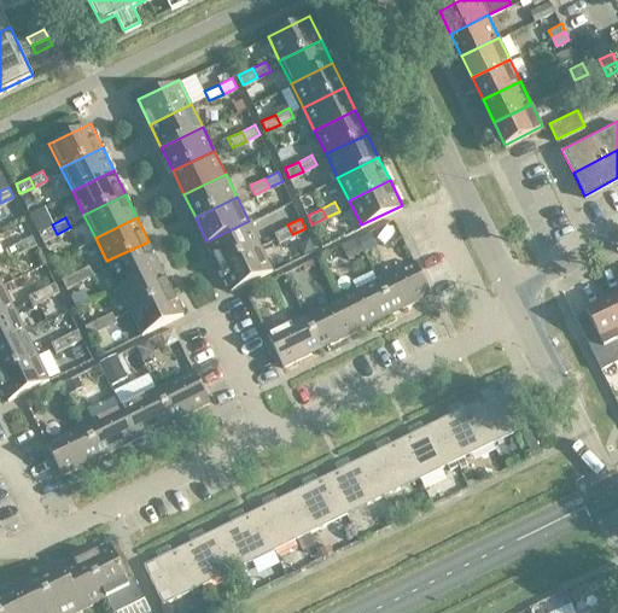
[(260,244),(249,221),(207,241),(219,264),(260,244)]
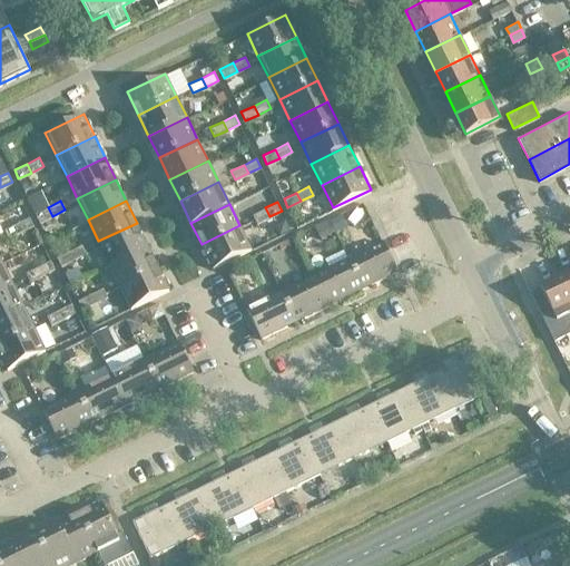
[(52,216),(48,207),(36,213),(39,222),(52,216)]
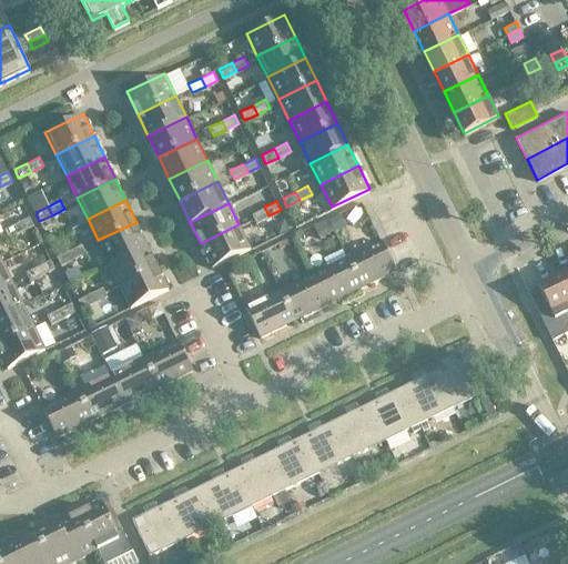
[(269,215),(264,207),(252,213),(255,222),(269,215)]
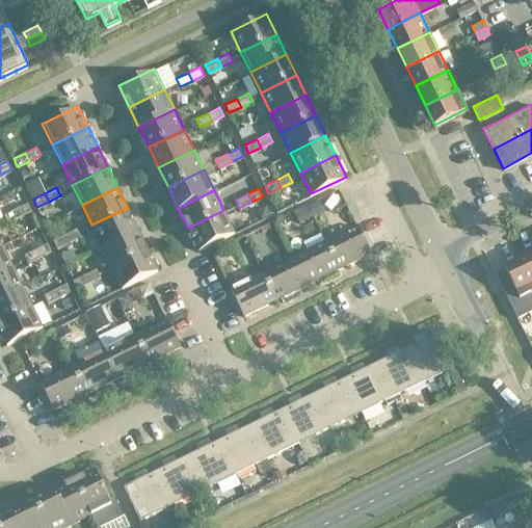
[(319,199),(309,204),(313,214),(324,209),(319,199)]
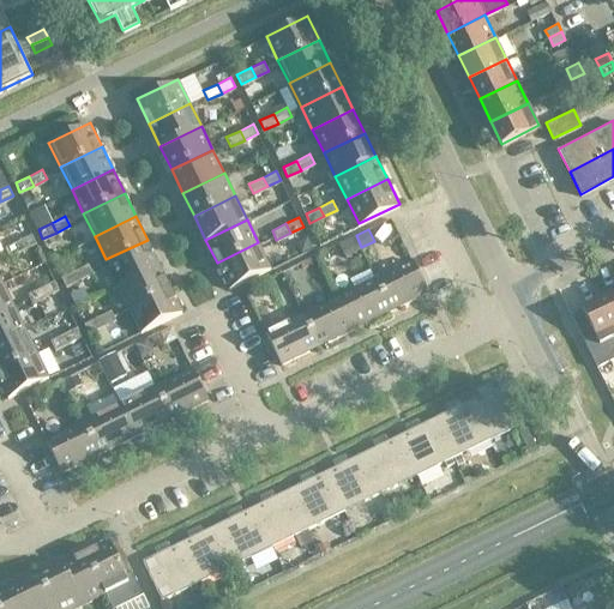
[(36,242),(31,233),(18,239),(23,248),(36,242)]
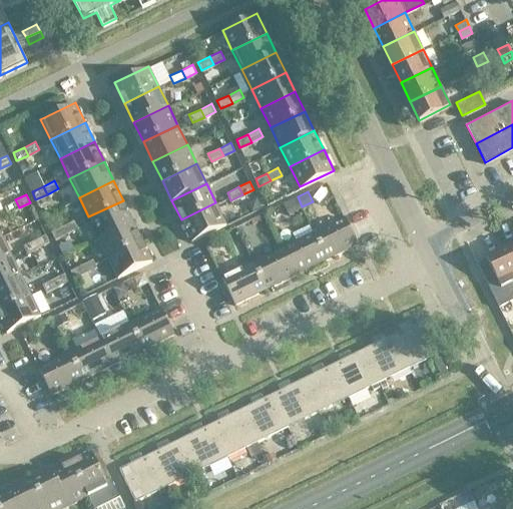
[(295,196),(283,202),(289,212),(301,206),(295,196)]
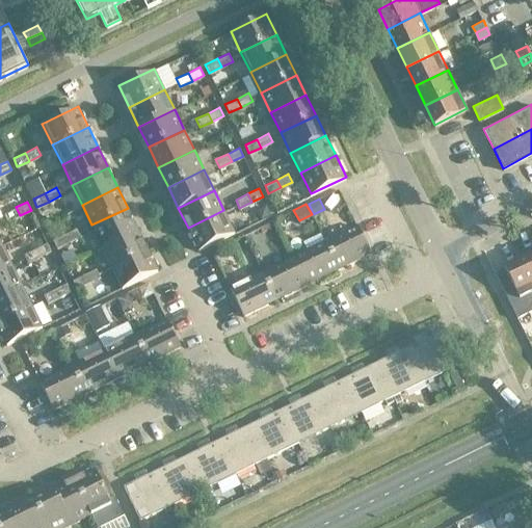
[(260,207),(259,212),(261,217),(269,213),(265,205),(260,207)]
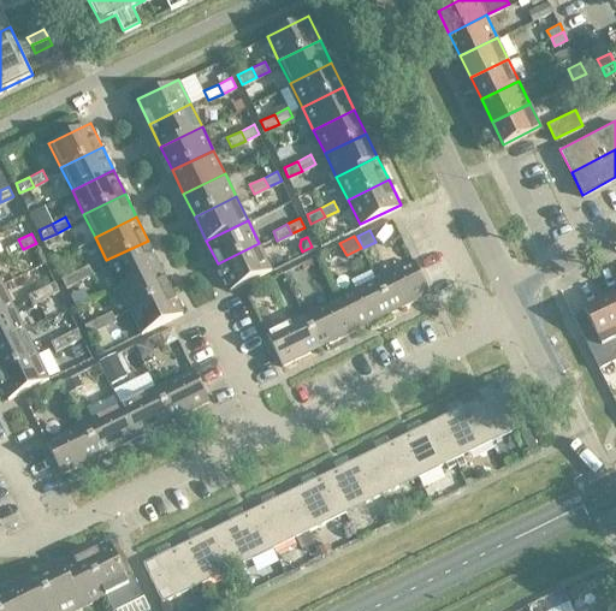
[(23,249),(18,239),(4,247),(9,256),(23,249)]
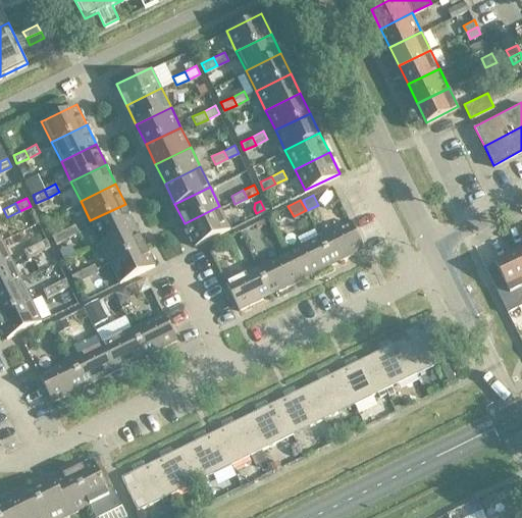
[(135,223),(125,204),(90,220),(100,241),(135,223)]
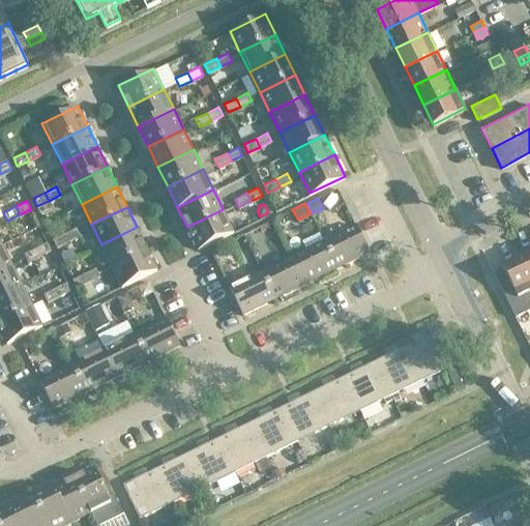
[(233,230),(223,209),(187,227),(198,247),(233,230)]
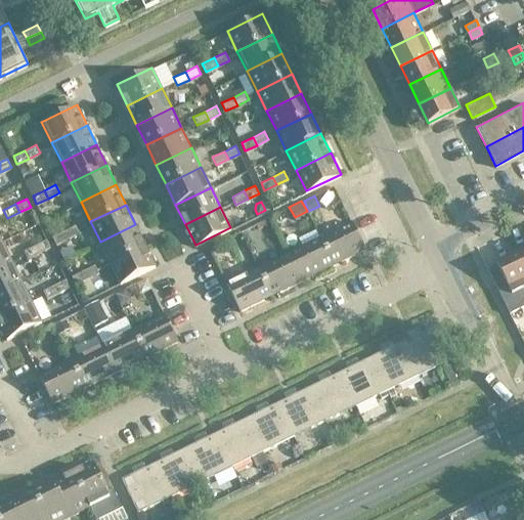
[(364,248),(351,220),(319,236),(333,264),(364,248)]
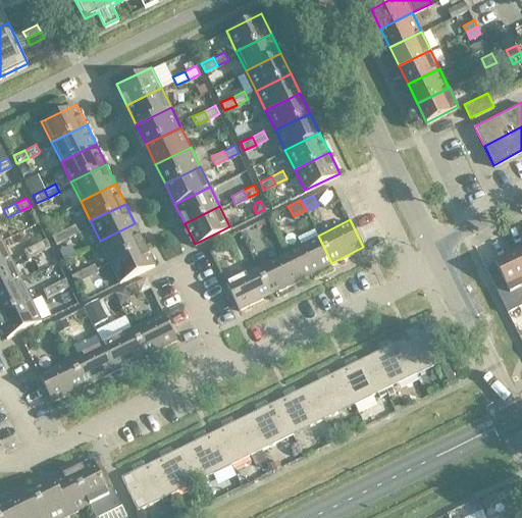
[(74,223),(63,228),(67,237),(79,231),(74,223)]
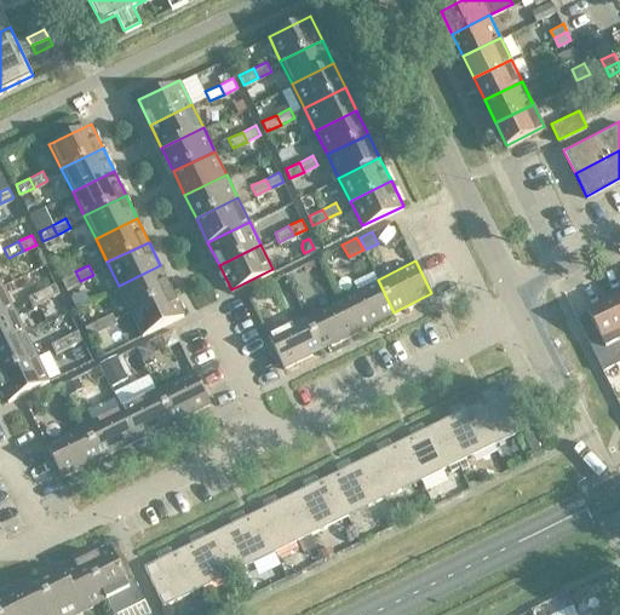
[(172,288),(160,265),(119,286),(130,309),(172,288)]
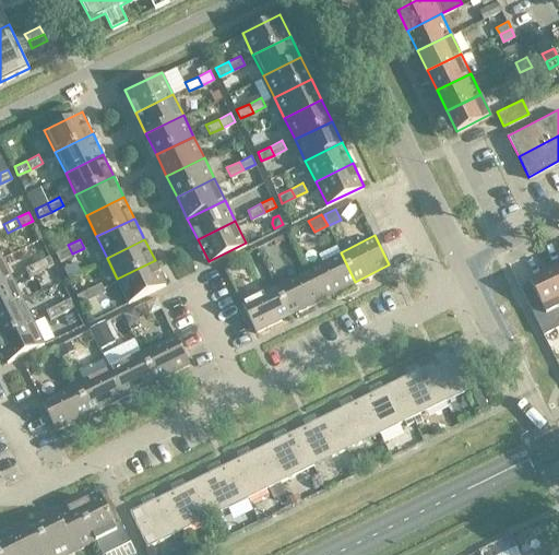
[(72,254),(68,245),(56,251),(60,260),(72,254)]
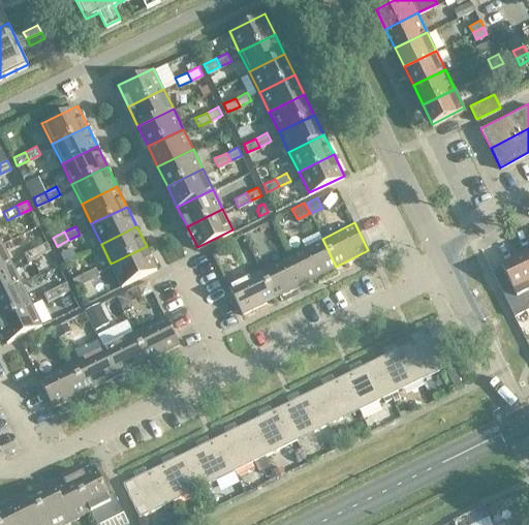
[(336,267),(322,239),(291,253),(305,282),(336,267)]
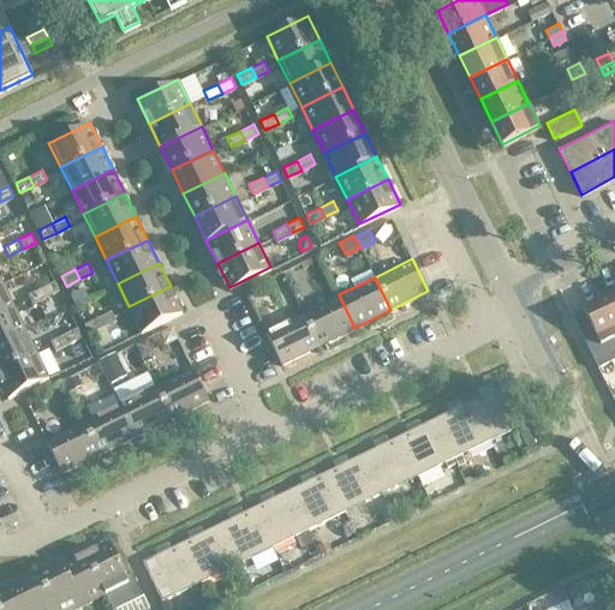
[(59,289),(54,280),(41,286),(46,295),(59,289)]
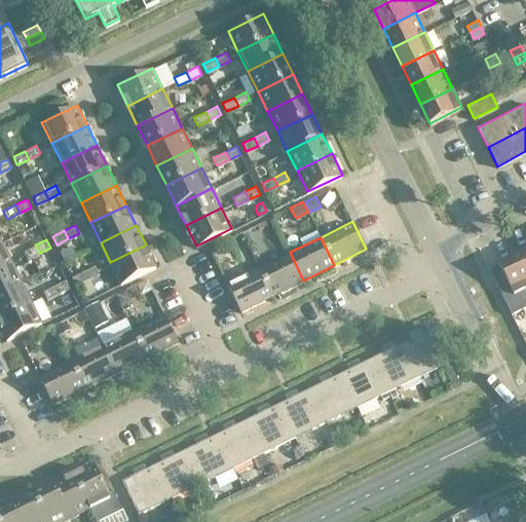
[(0,266),(11,261),(2,241),(0,241),(0,266)]
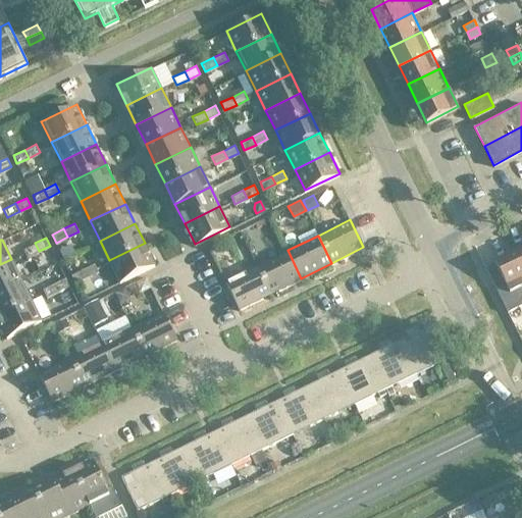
[(521,247),(521,248),(519,241),(513,244),(521,263),(521,247)]
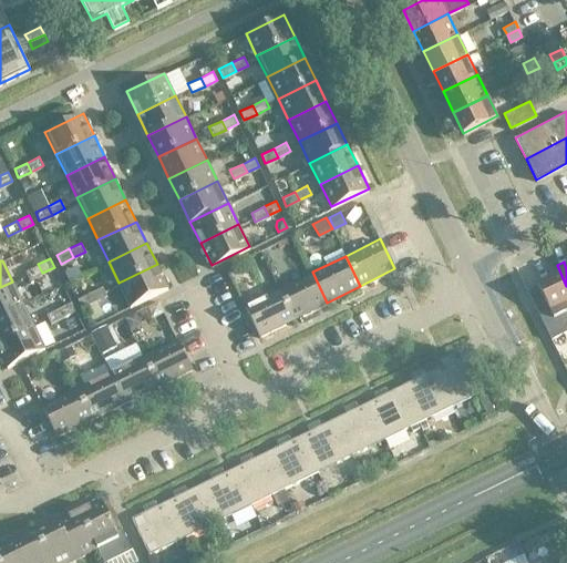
[(42,273),(38,264),(26,270),(29,279),(42,273)]
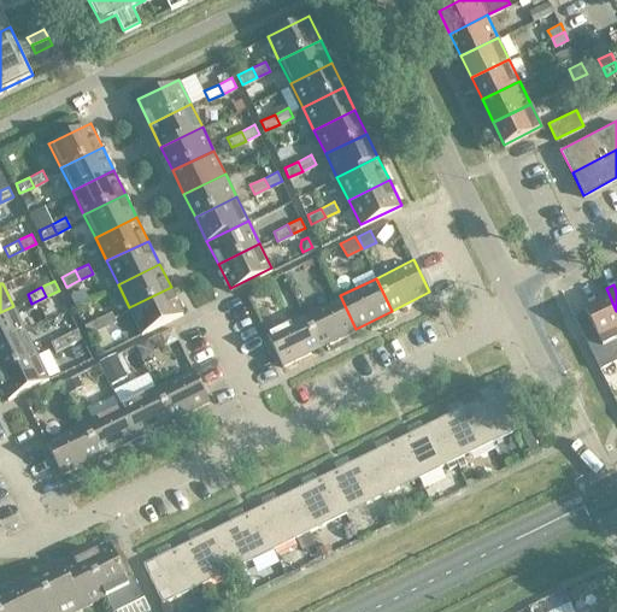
[(183,312),(171,287),(129,307),(141,333),(183,312)]
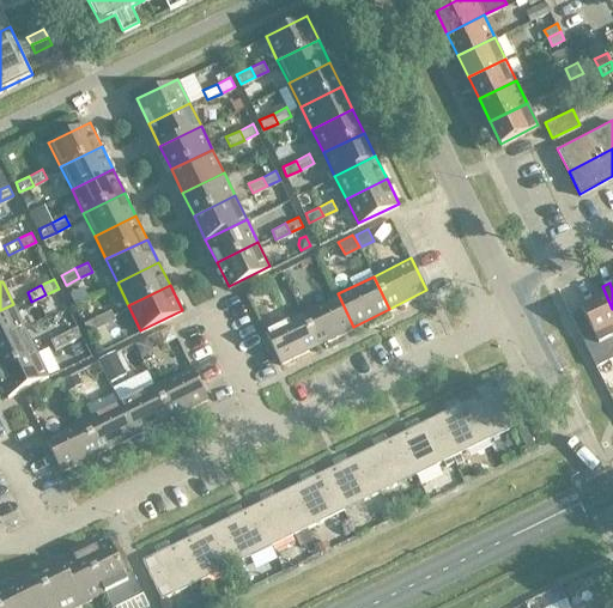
[(612,334),(612,309),(602,286),(595,290),(599,298),(581,306),(598,342),(612,334)]
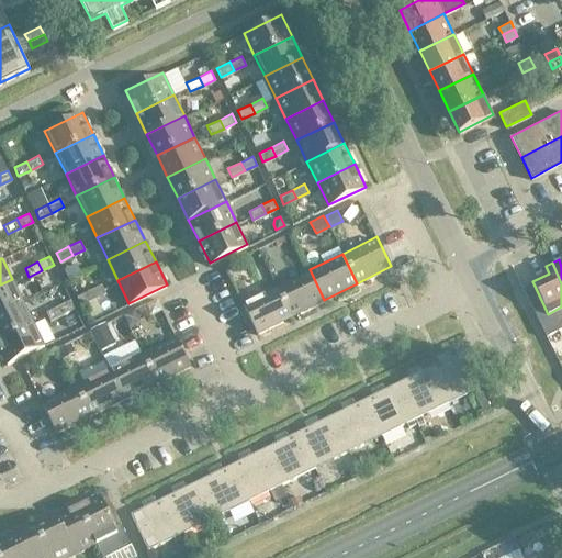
[(324,300),(310,269),(277,286),(291,315),(324,300)]
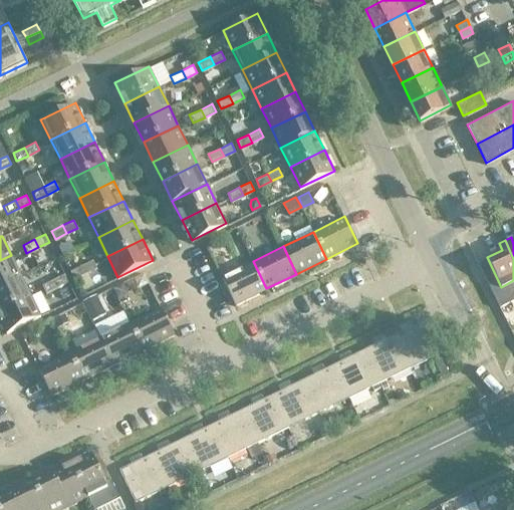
[(0,284),(21,275),(11,255),(0,260),(0,284)]
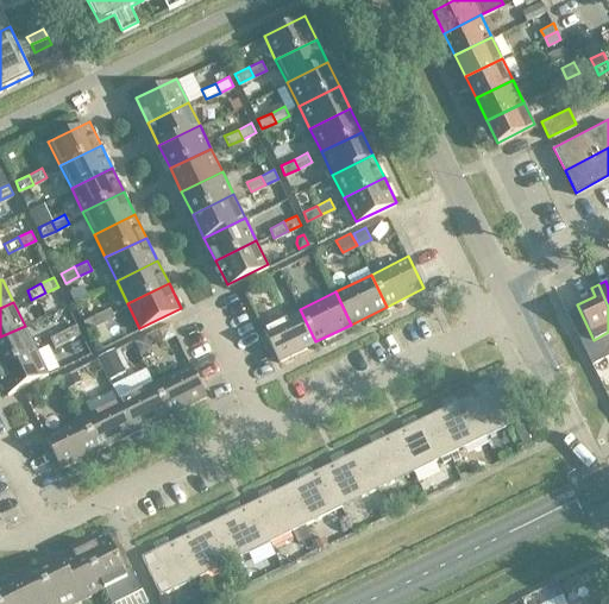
[(110,307),(96,313),(101,322),(114,316),(110,307)]
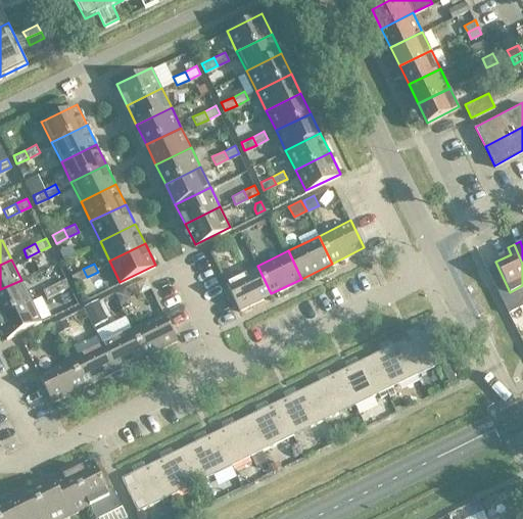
[(271,293),(257,266),(226,281),(239,310),(271,293)]
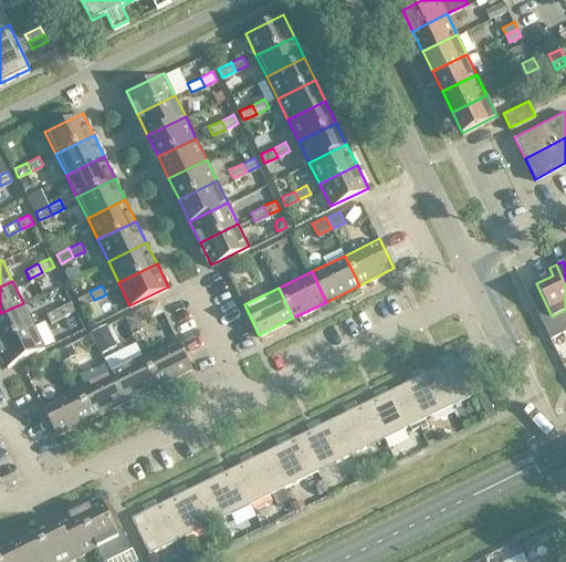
[(94,300),(90,291),(77,298),(82,306),(94,300)]
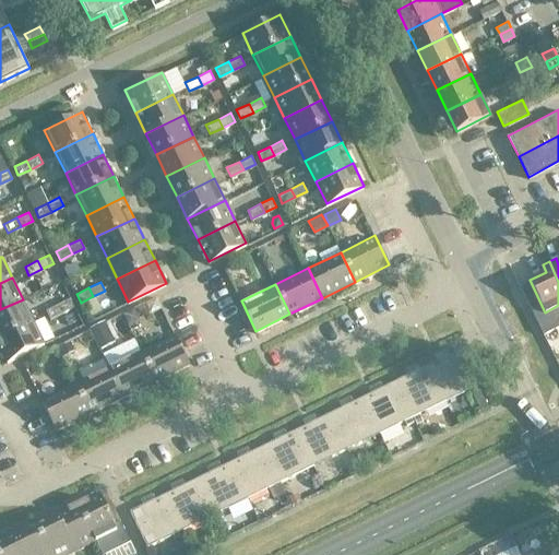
[(74,305),(70,296),(58,303),(62,311),(74,305)]
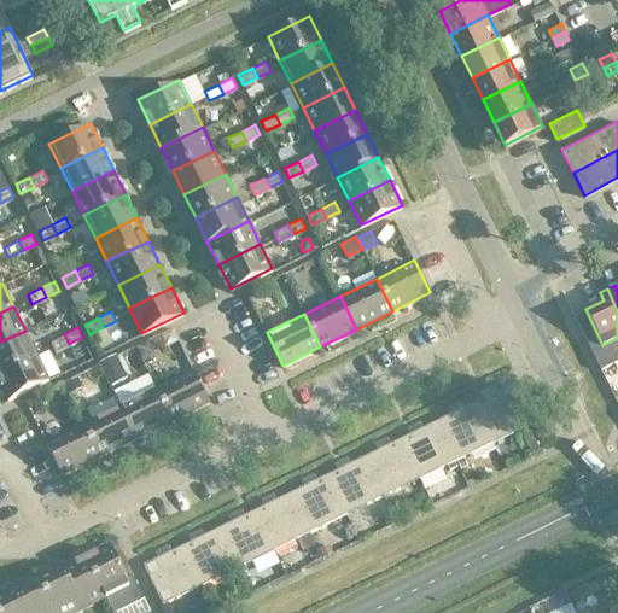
[(0,371),(36,354),(25,331),(0,342),(0,371)]
